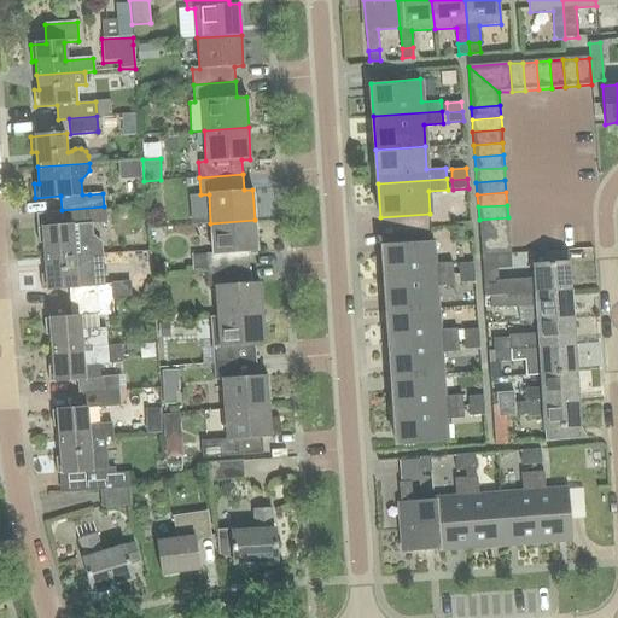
[(62,210),(63,225),(38,227),(39,243),(44,242),(45,258),(103,254),(101,244),(93,237),(92,223),(106,222),(104,207),(62,210)]
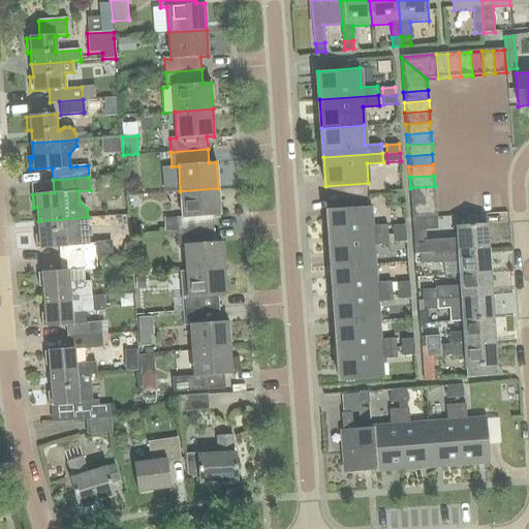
[(435,186),(410,188),(410,198),(435,196),(435,186)]
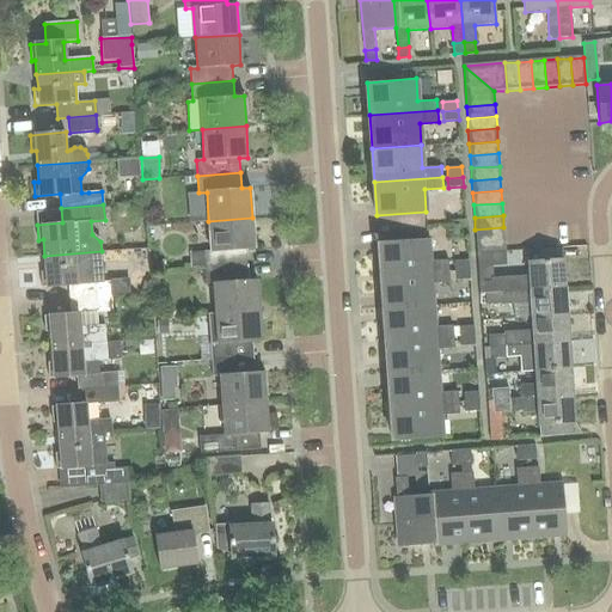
[(204,268),(248,264),(246,250),(255,249),(252,218),(208,221),(210,251),(203,252),(204,268)]
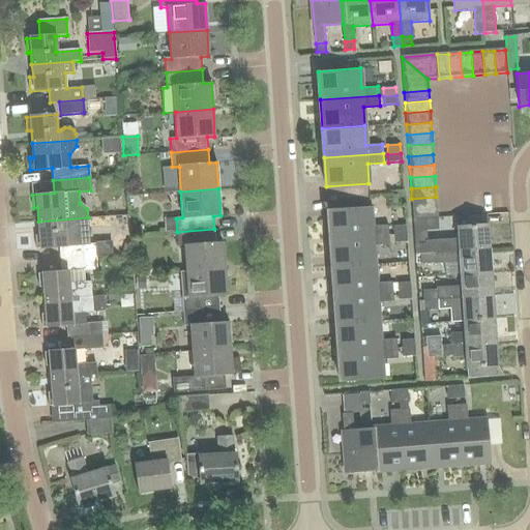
[(436,197),(411,199),(412,209),(437,208),(436,197)]
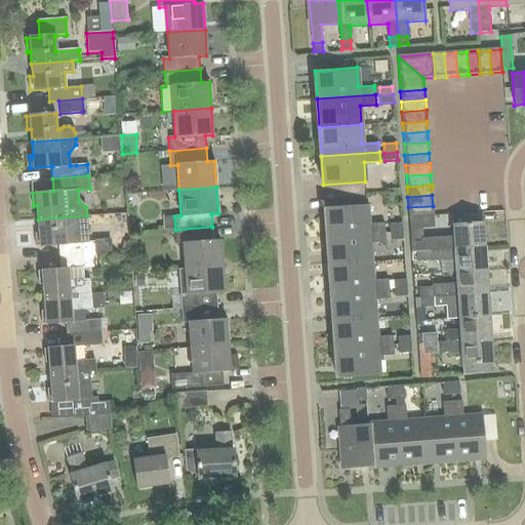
[(324,207),(326,236),(385,232),(385,223),(368,224),(366,204),(324,207)]
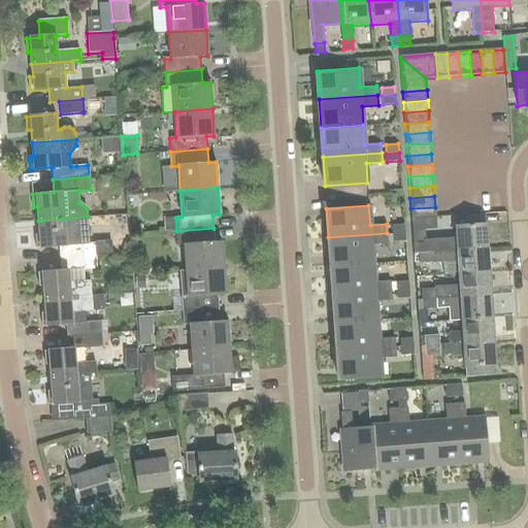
[(435,207),(410,208),(411,220),(436,218),(435,207)]
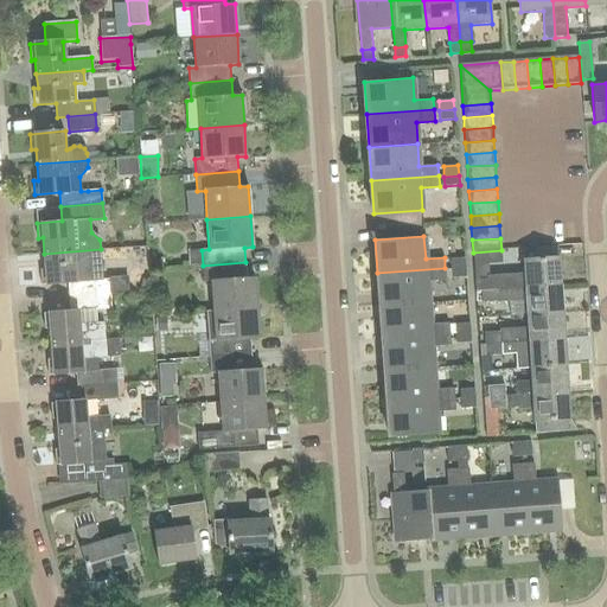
[(69,296),(109,294),(109,280),(103,281),(101,249),(44,254),(45,269),(40,270),(42,286),(68,283),(69,296)]
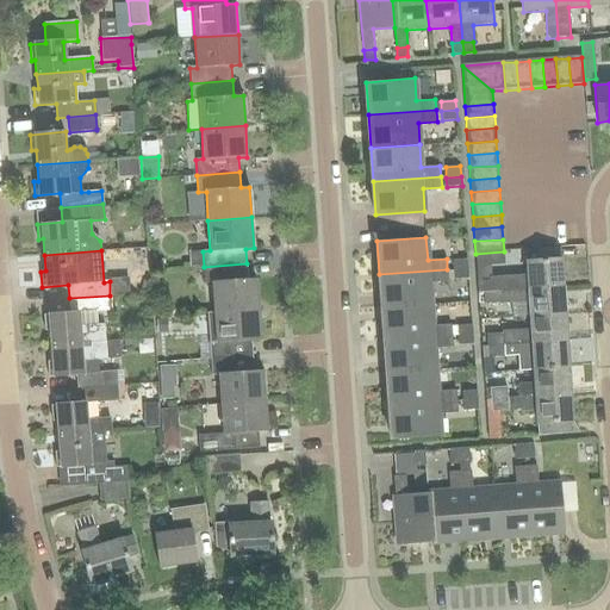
[(489,280),(481,281),(483,291),(564,286),(561,259),(528,261),(528,274),(489,278),(489,280)]
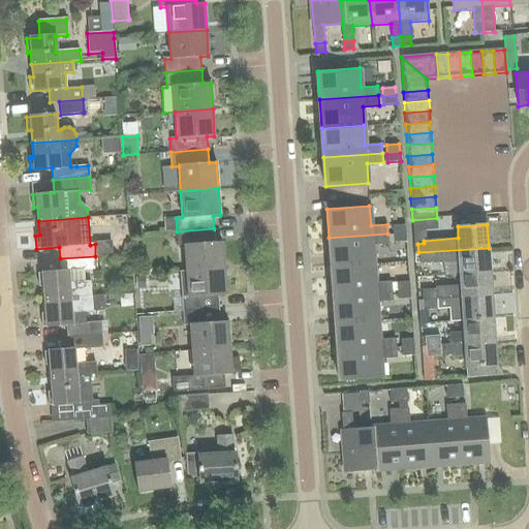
[(392,226),(393,235),(406,234),(405,225),(392,226)]
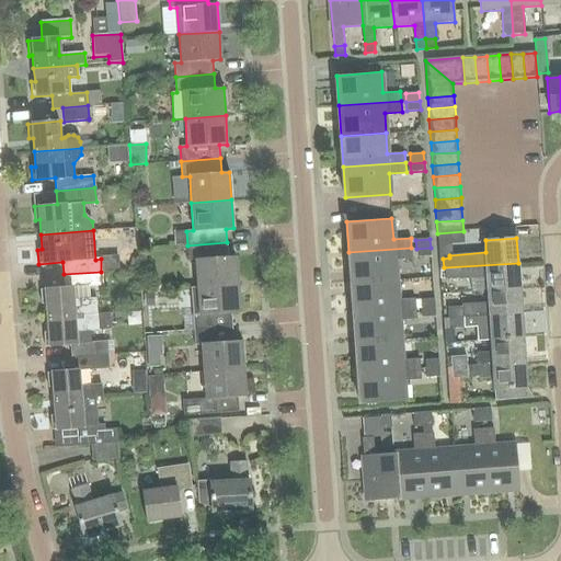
[(197,287),(238,284),(236,256),(228,256),(227,242),(187,245),(189,261),(195,260),(197,287)]
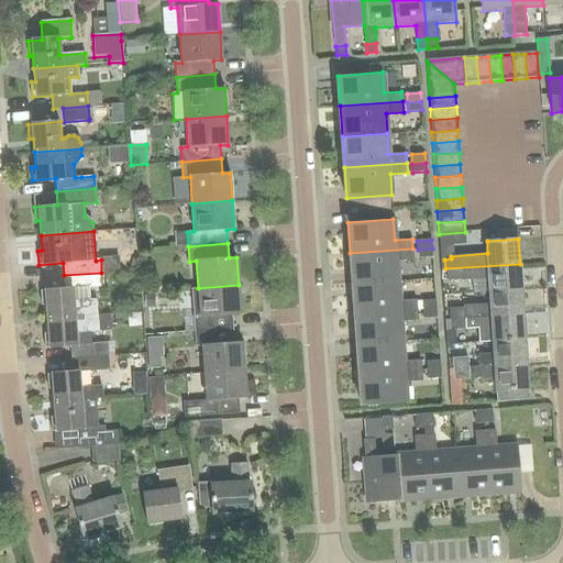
[(414,260),(412,249),(350,253),(352,283),(398,279),(396,261),(414,260)]
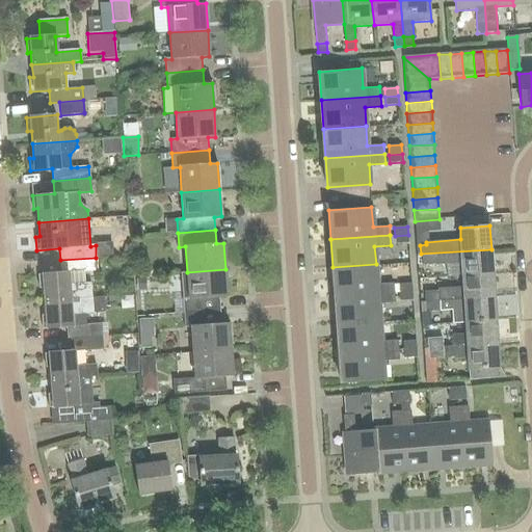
[(408,235),(395,236),(396,245),(408,244),(408,235)]
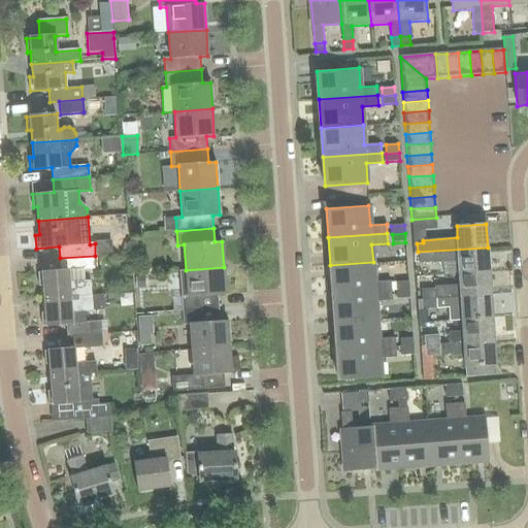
[(488,248),(418,252),(419,264),(459,262),(460,272),(489,270),(488,248)]
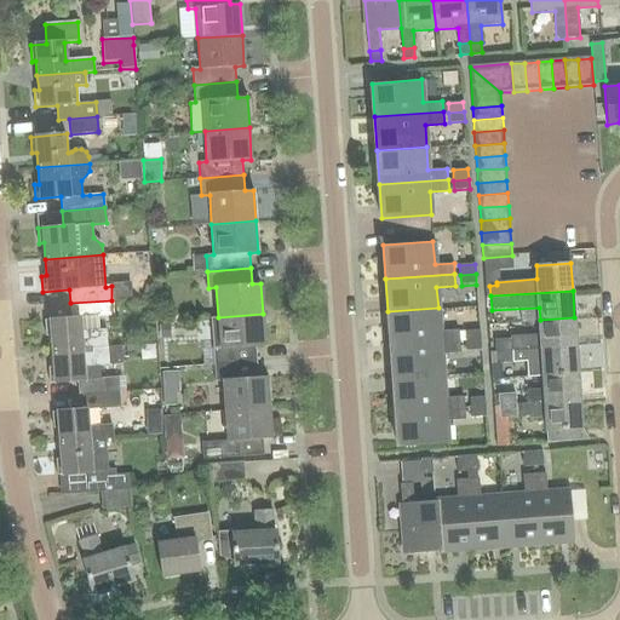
[(52,350),(107,346),(105,331),(98,332),(97,317),(113,316),(112,300),(70,303),(72,319),(46,321),(47,334),(51,334),(52,350)]
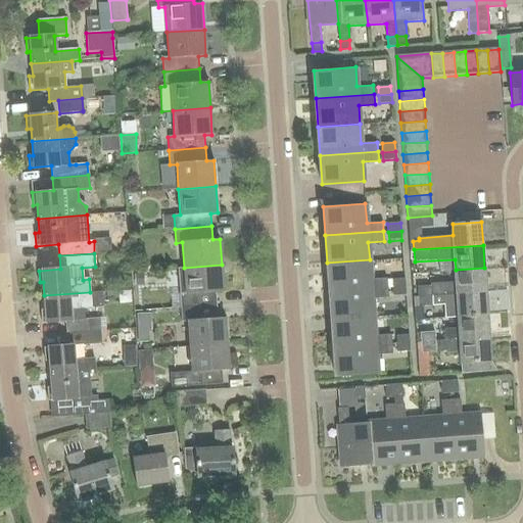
[(371,279),(370,259),(327,263),(329,291),(388,287),(387,278),(371,279)]
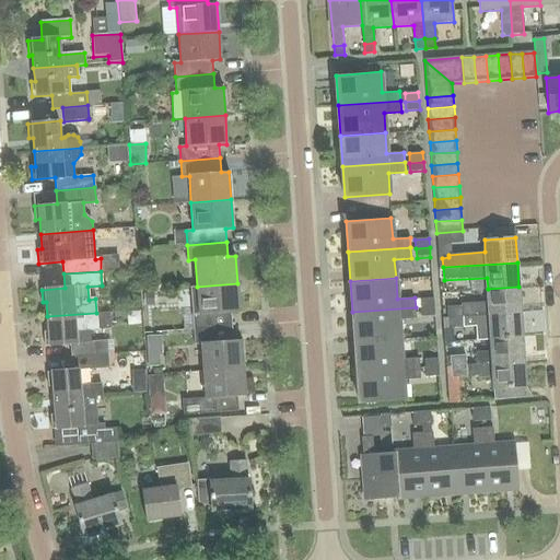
[(197,287),(197,288),(190,288),(194,329),(233,326),(232,313),(240,313),(237,283),(197,287)]
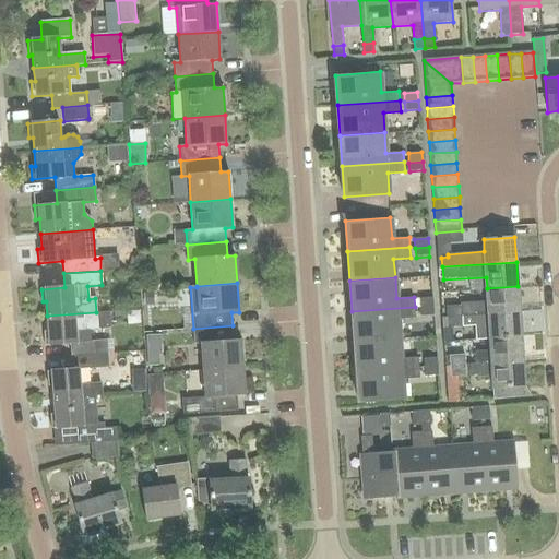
[(487,288),(488,302),(460,305),(460,306),(445,307),(445,316),(520,311),(518,286),(487,288)]
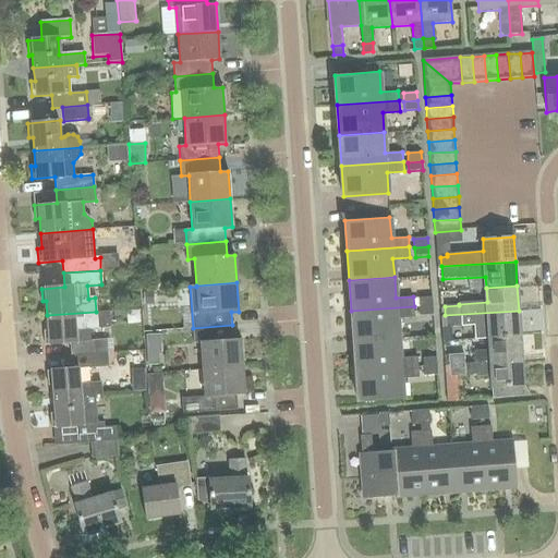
[(432,298),(417,299),(419,307),(433,307),(432,298)]
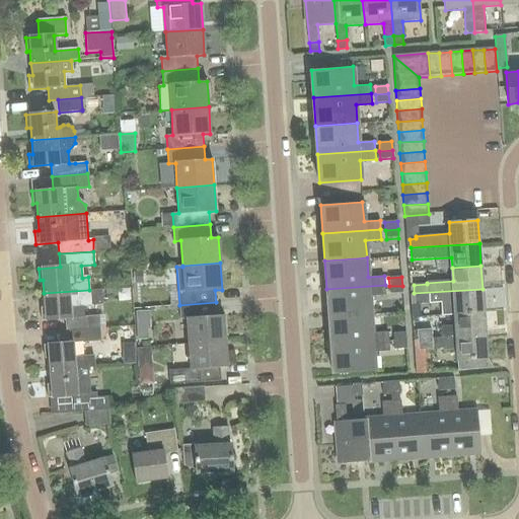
[(385,295),(385,285),(326,289),(328,317),(371,314),(369,296),(385,295)]
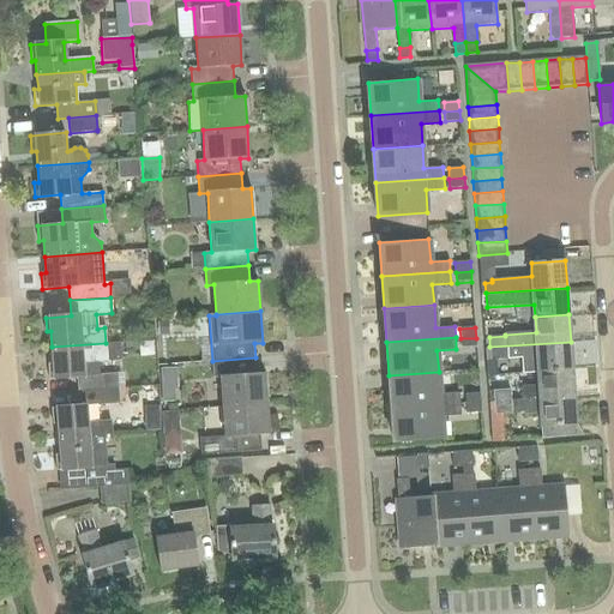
[(476,338),(461,338),(462,349),(476,348),(476,338)]
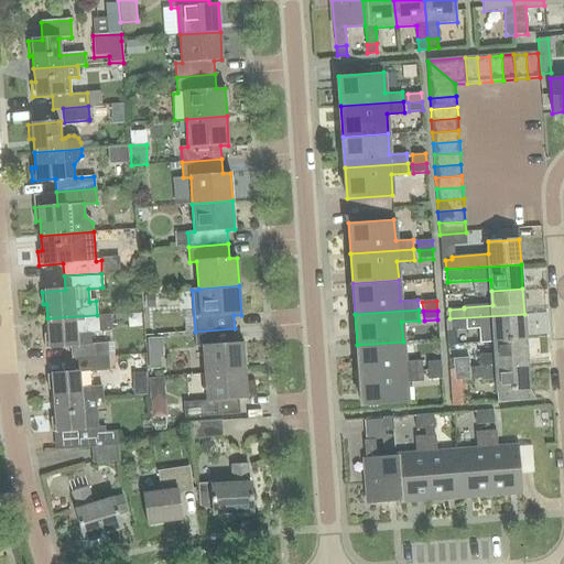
[(524,314),(449,318),(449,321),(451,331),(466,329),(479,329),(479,332),(479,342),(495,340),(525,338),(524,314)]
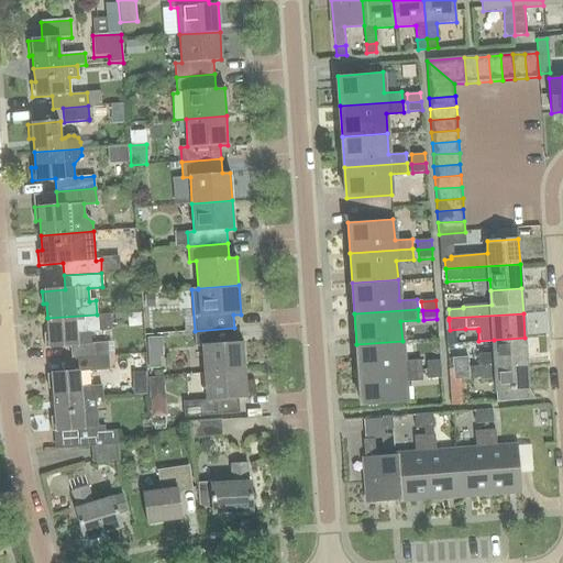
[(97,315),(47,318),(48,334),(45,334),(46,348),(70,345),(72,359),(109,355),(108,343),(78,345),(77,333),(111,331),(110,316),(97,317),(97,315)]
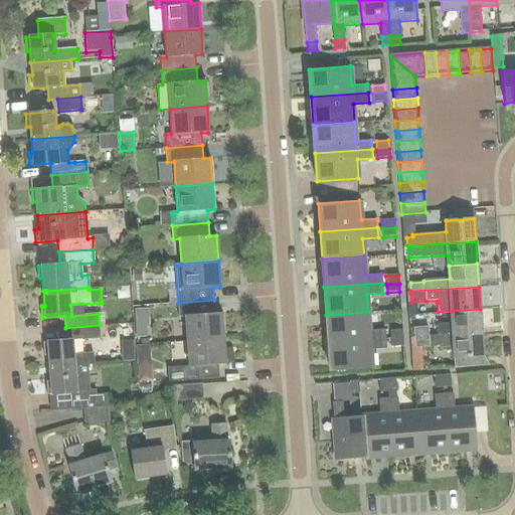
[(215,313),(214,300),(178,303),(179,317),(185,317),(187,341),(223,338),(222,312),(215,313)]
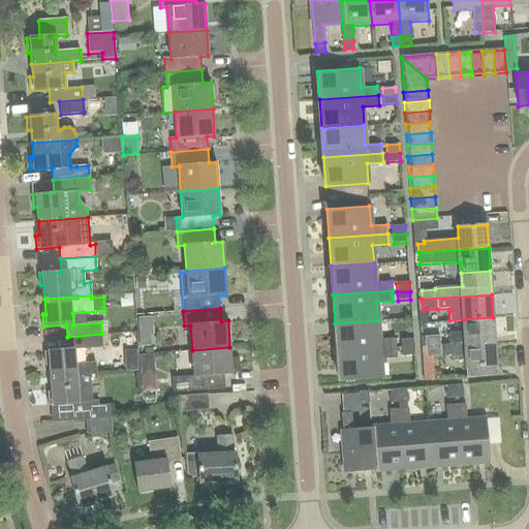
[(464,319),(465,333),(448,334),(449,344),(495,341),(493,317),(464,319)]
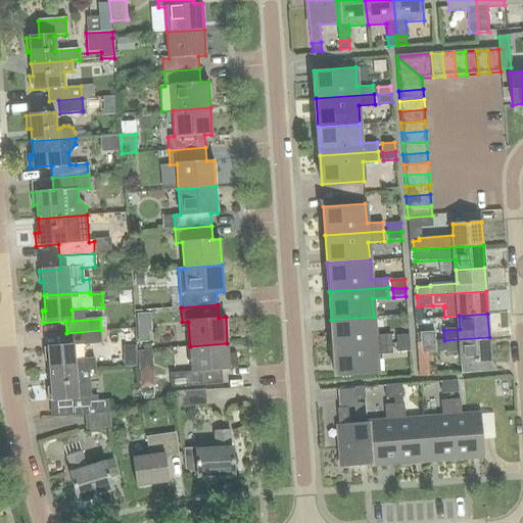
[(375,335),(374,317),(331,320),(333,347),(392,343),(391,334),(375,335)]
